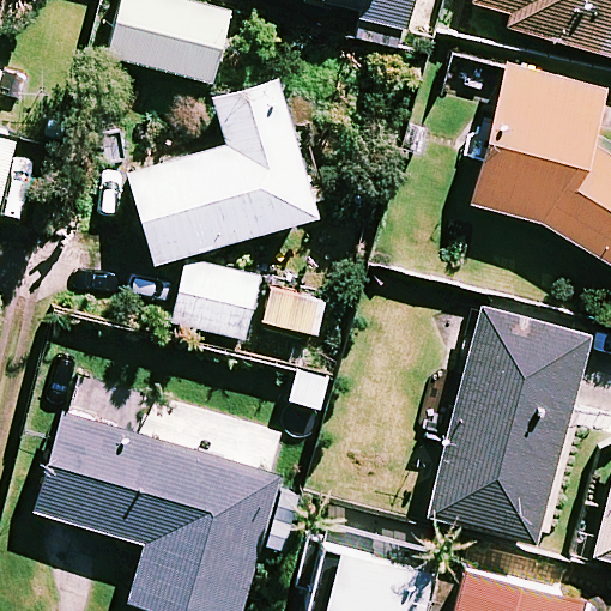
[(233,13),(183,0),(121,0),(107,56),(212,86),(233,13)]
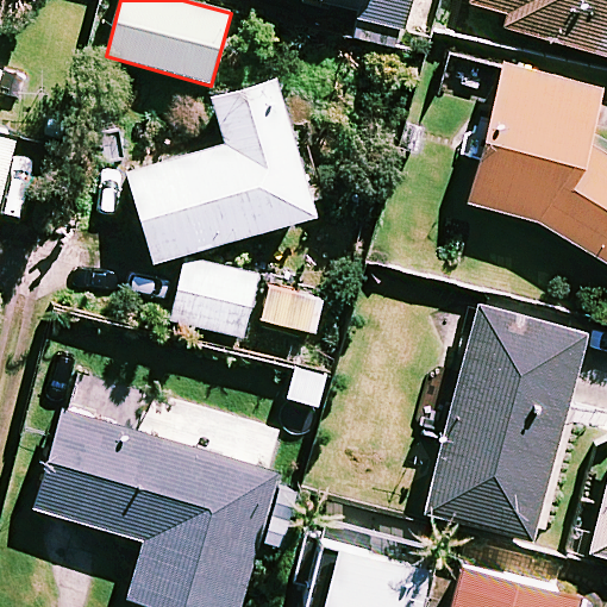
[(305,0),(360,13),(357,24),(404,36),(412,0),(305,0)]
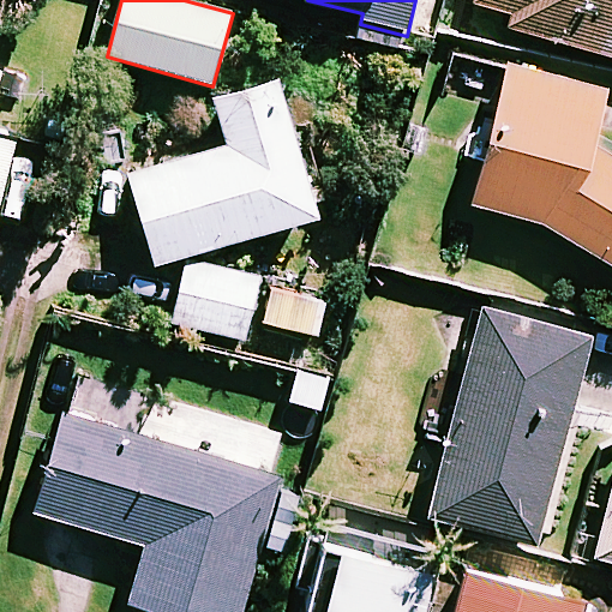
[(478,0),(473,19),(611,57),(611,0),(478,0)]
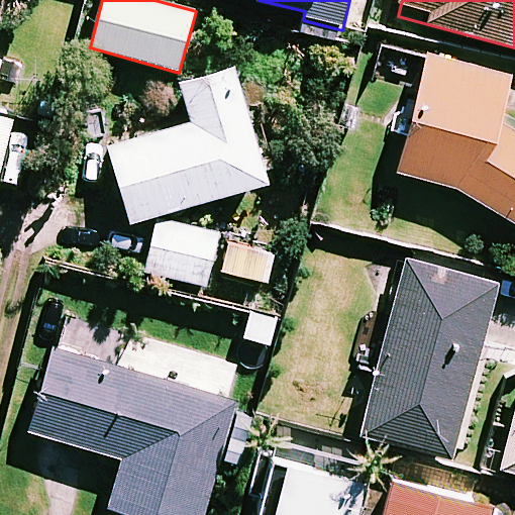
[(0,67),(3,55),(0,54),(0,173),(14,116),(0,111),(0,67)]
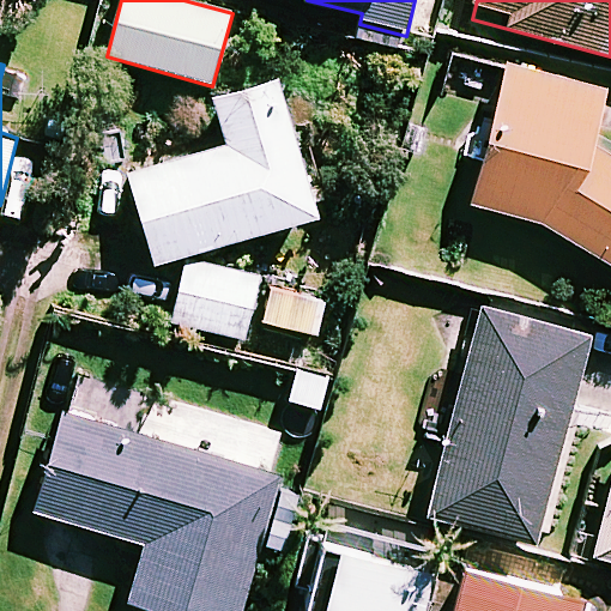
[(510,65),(475,207),(540,223),(610,266),(610,153),(597,145),(610,94),(610,89),(510,65)]
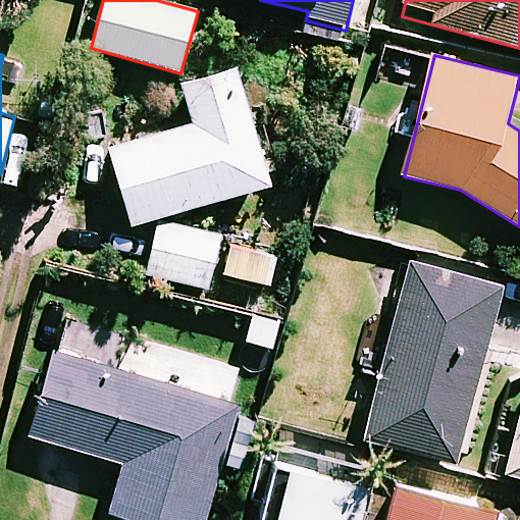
[(269,188),(237,71),(180,88),(193,128),(109,151),(131,226),(269,188)]
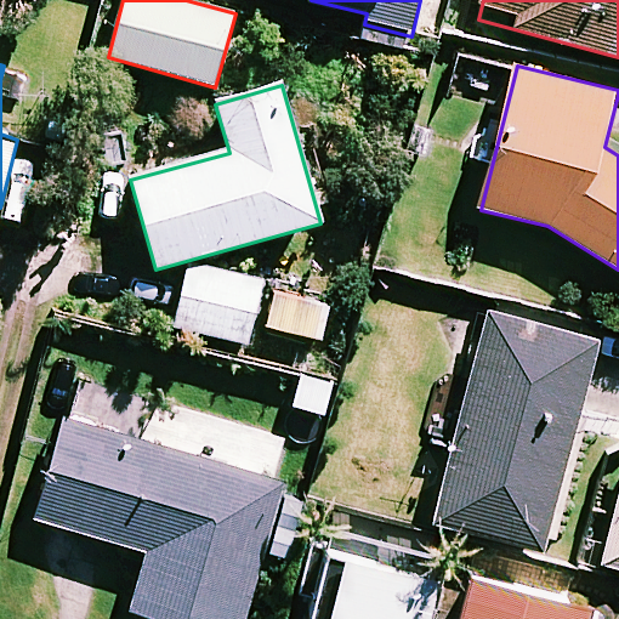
[(262,283),(191,267),(177,329),(249,344),(262,283)]
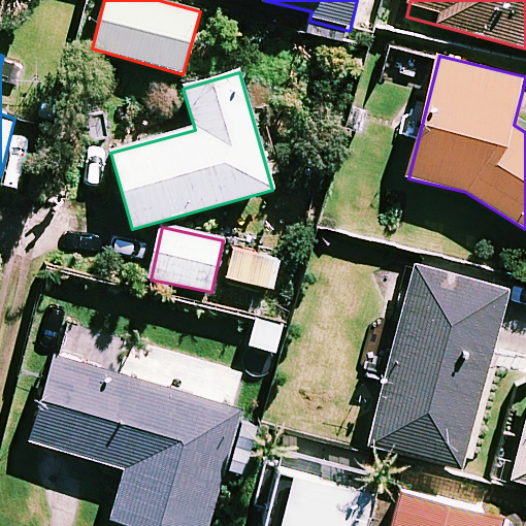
[(278,258),(232,253),(229,282),(275,288),(278,258)]
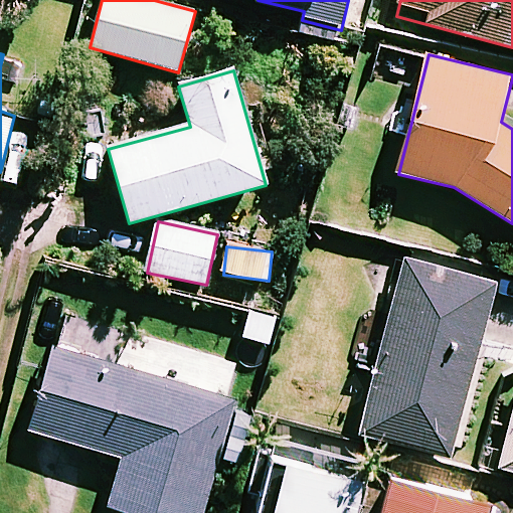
[(494,287),(404,265),(362,436),(451,459),(494,287)]
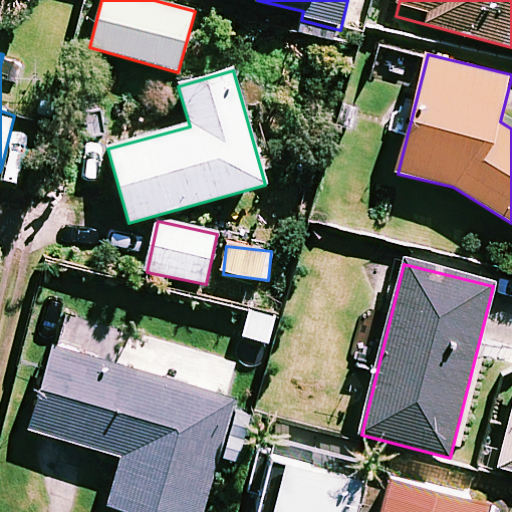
[(285,309),(248,299),(237,345),(274,354),(285,309)]
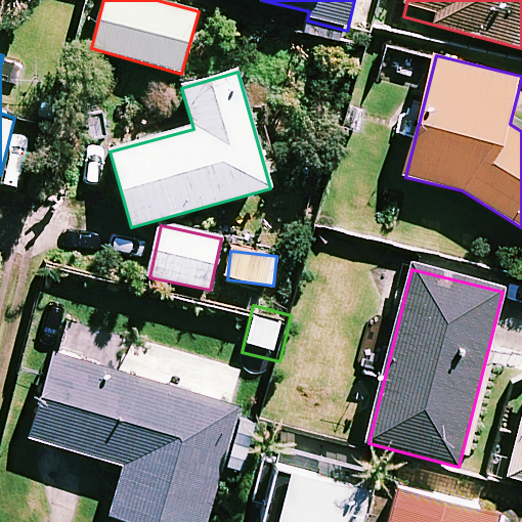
[(208,521),(249,378),(126,344),(119,372),(58,354),(34,440),(126,466),(111,519),(121,521),(208,521)]
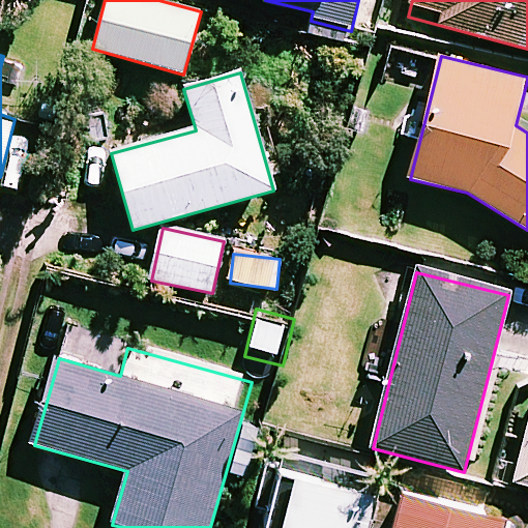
[(527,435),(516,484),(527,487),(527,435)]
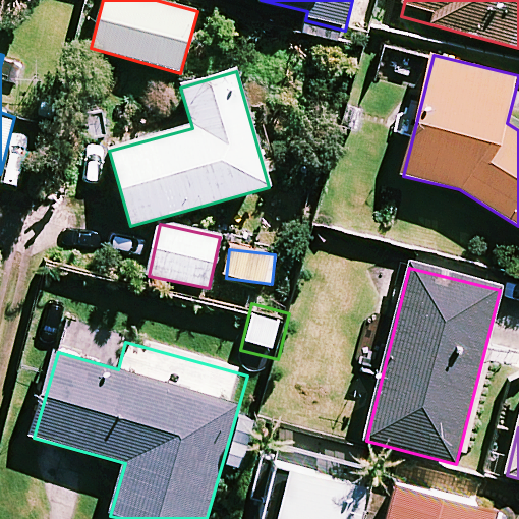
[(359,518),(370,479),(262,450),(247,501),(264,506),(260,518),(359,518)]
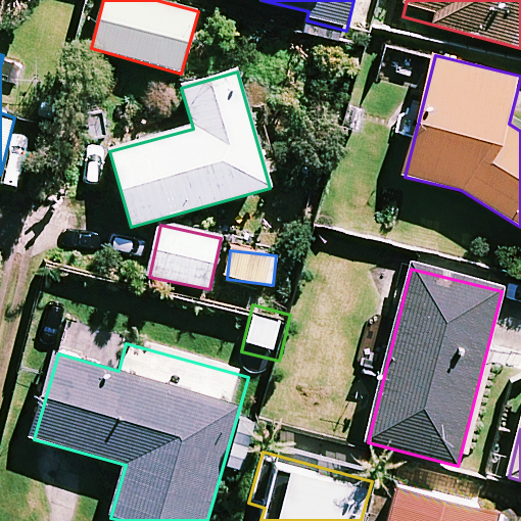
[(494,520),(495,517),(392,491),(385,520),(494,520)]
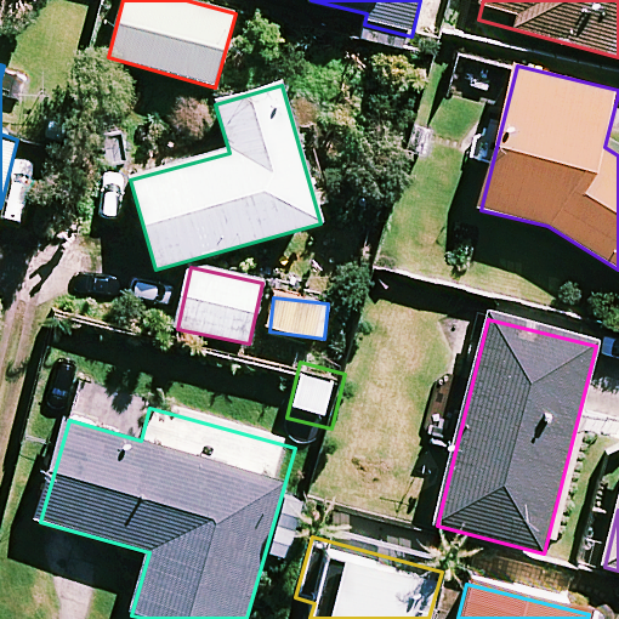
All buildings are outlined.
